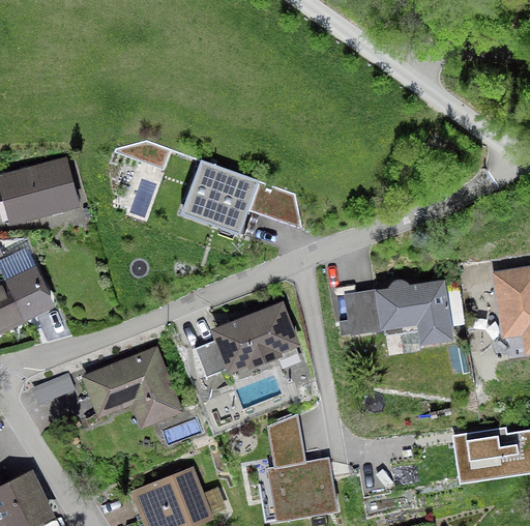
[(256,178),(169,148),(145,216),(206,238),(211,222),(238,231),(256,178)]
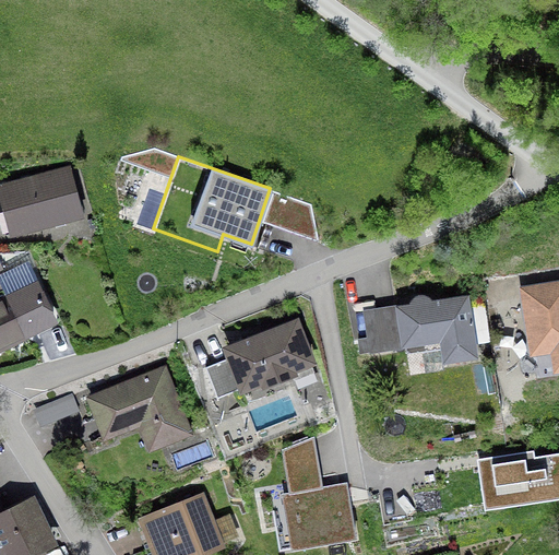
[(67,166),(0,184),(0,196),(3,209),(11,207),(16,227),(79,211),(67,166)]
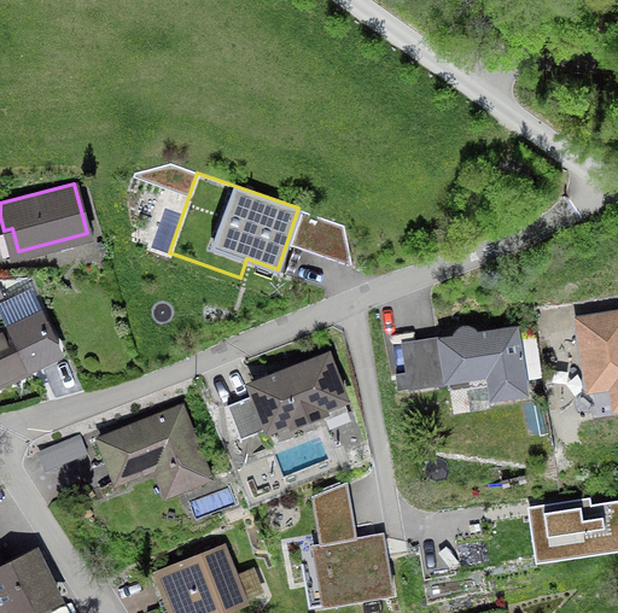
[(30,315),(21,296),(0,305),(0,309),(7,325),(0,328),(0,377),(57,350),(38,311),(30,315)]
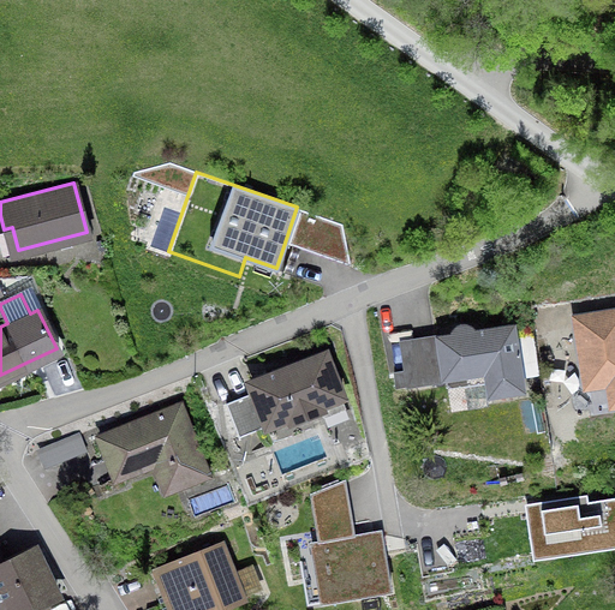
[(583,360),(605,358),(611,400),(614,399),(614,310),(575,317),(583,360)]
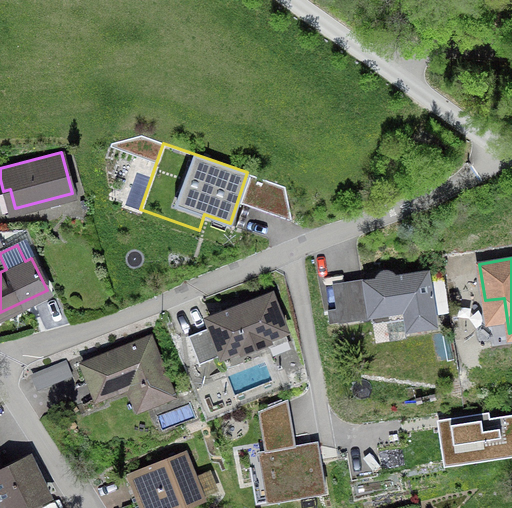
[(388,271),(383,270),(378,273),(376,279),(372,285),(365,286),(364,280),(333,284),(336,306),(326,307),(328,320),(369,313),(369,311),(383,309),(385,320),(405,317),(406,327),(433,323),(425,270),(392,275),(388,271)]
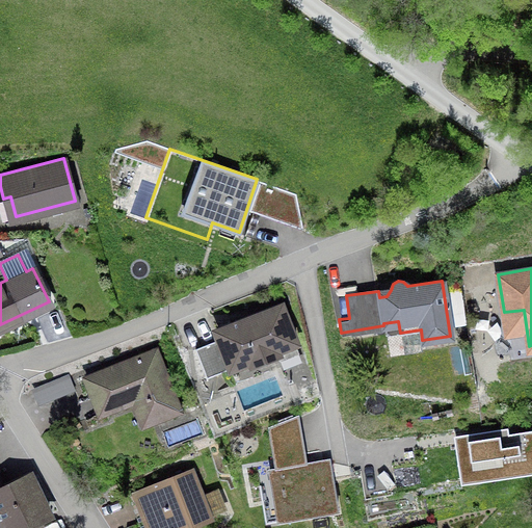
[(293,341),(280,305),(215,330),(218,337),(193,346),(205,375),(248,359),(250,364),(276,353),(274,348),(293,341)]
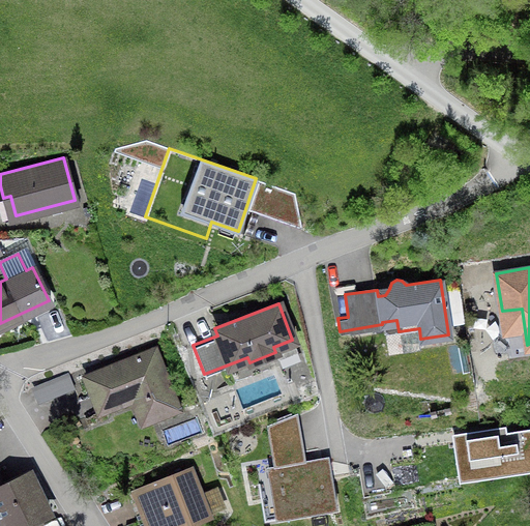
[(153,347),(83,375),(97,411),(143,392),(152,416),(177,407),(153,347)]
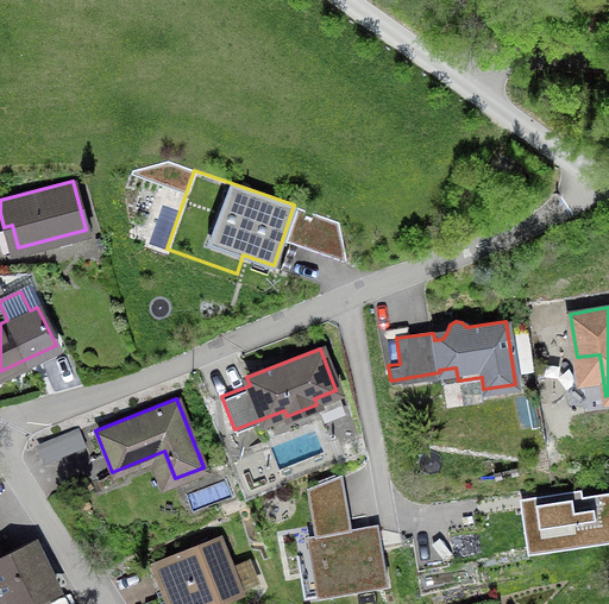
[(79,425),(37,441),(44,459),(86,442),(79,425)]
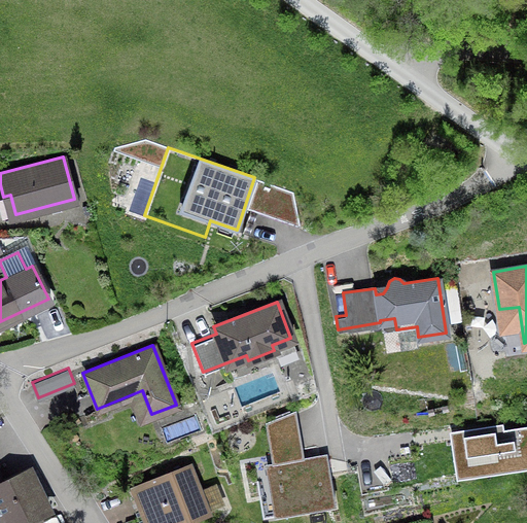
[(275,515),(339,504),(329,452),(305,456),(295,407),(267,419),(275,462),(267,464),(275,515)]
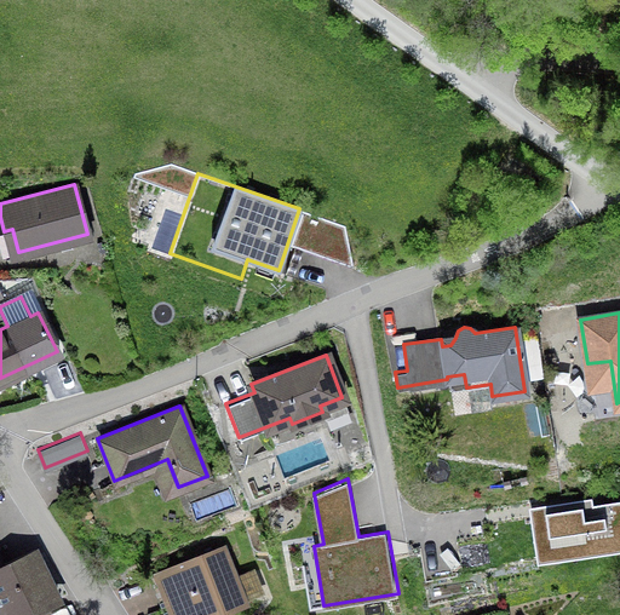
[(619,496),(532,511),(539,558),(619,545),(619,496)]
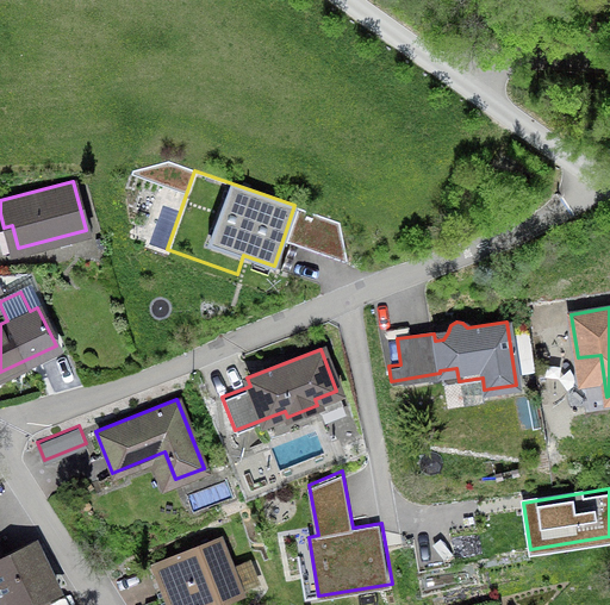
[(206,604),(240,592),(218,536),(153,561),(169,604),(206,604)]
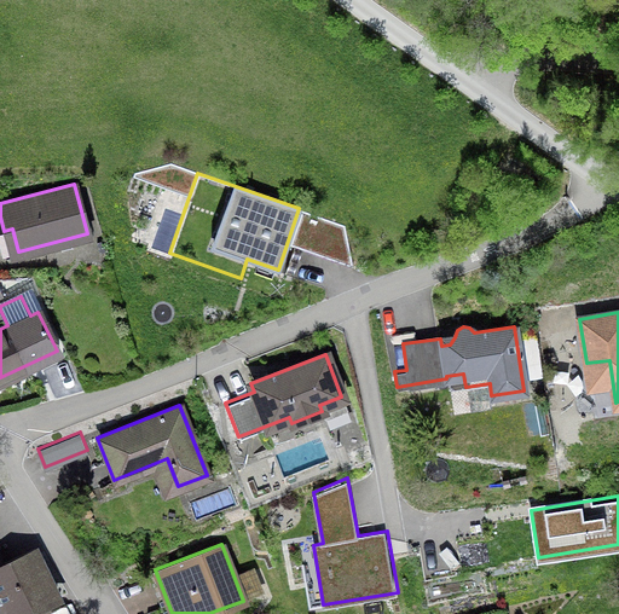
[(0,613),(15,613),(55,596),(33,551),(0,567),(0,613)]
